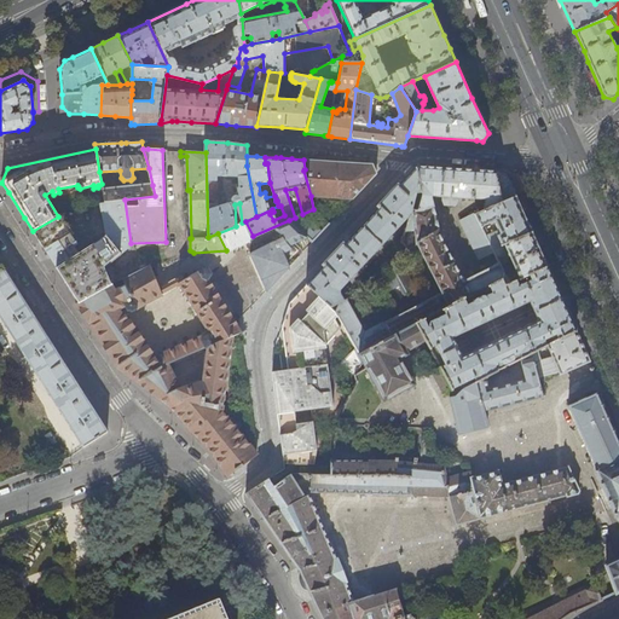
[(366,163),(304,160),(305,169),(304,171),(311,196),(353,200),(377,174),(375,168),(372,165),(366,163)]
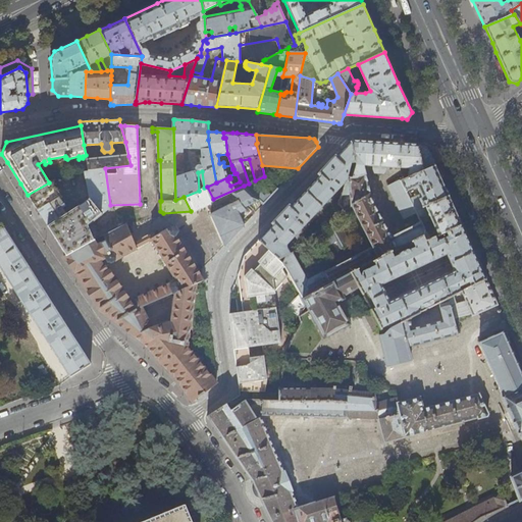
[(355,162),(351,141),(336,157),(335,156),(324,168),(319,174),(320,174),(308,187),(304,192),(290,206),(273,223),(273,224),(266,232),(259,240),(283,262),(286,255),(291,253),(288,244),(296,236),(295,235),(295,232),(296,232),(298,232),(300,231),(301,229),(301,226),(304,226),(304,227),(343,187),(342,185),(344,184),(347,183),(347,181),(351,162),(355,162)]
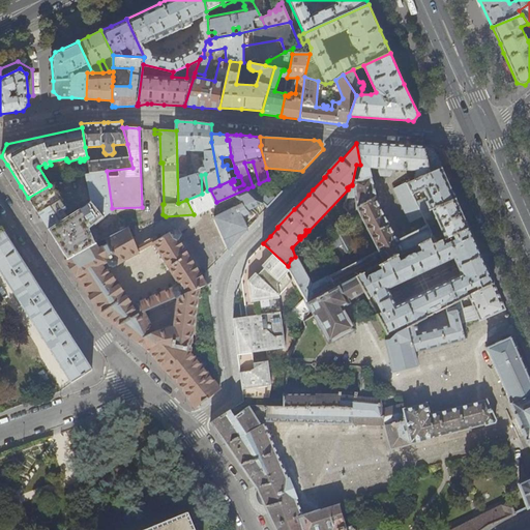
[(376,199),(377,199),(370,170),(370,168),(375,168),(379,169),(379,171),(381,176),(390,176),(392,173),(392,169),(411,170),(411,182),(430,174),(424,147),(391,145),(375,144),(356,143),(360,165),(356,165),(352,184),(352,185),(347,208),(348,209),(350,213),(358,209),(376,199)]
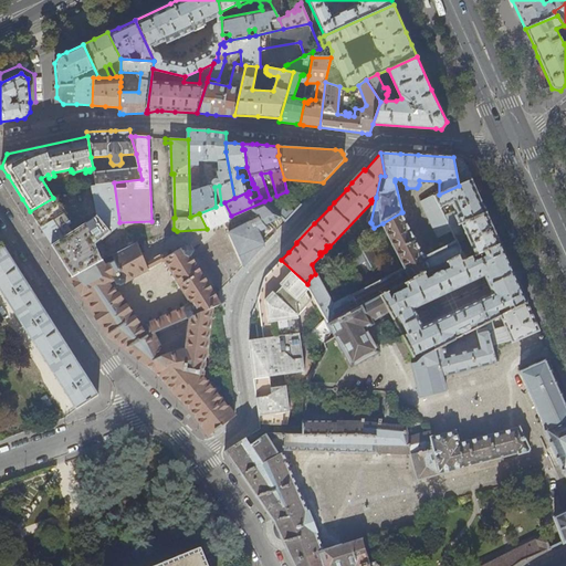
[(454,157),(453,157),(459,186),(472,179),(464,163),(458,157),(454,157)]
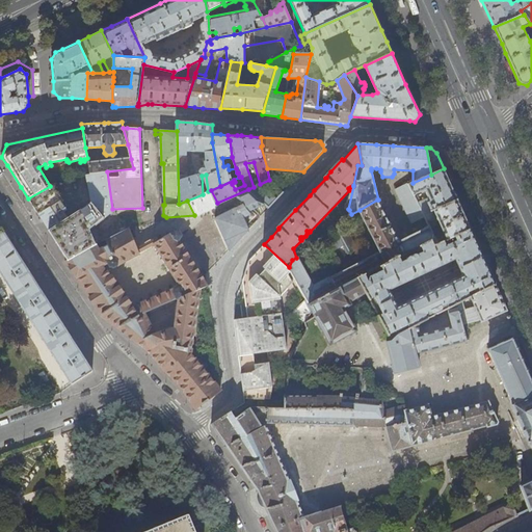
[(442,151),(436,153),(444,168),(449,166),(442,151)]
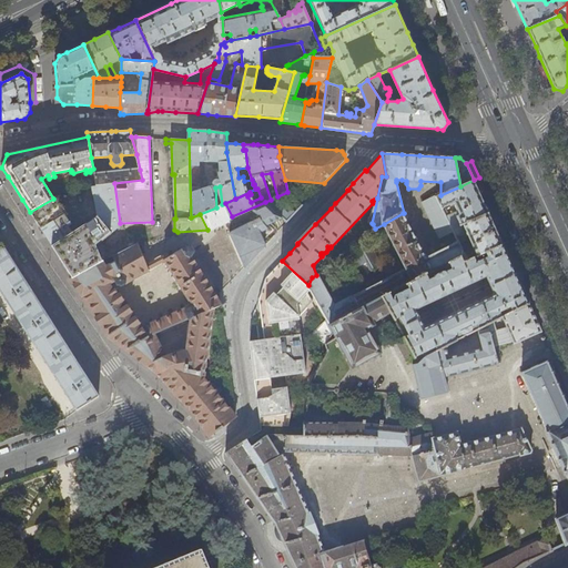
[(97,186),(114,183),(142,180),(140,170),(132,171),(122,170),(94,173),(97,186)]
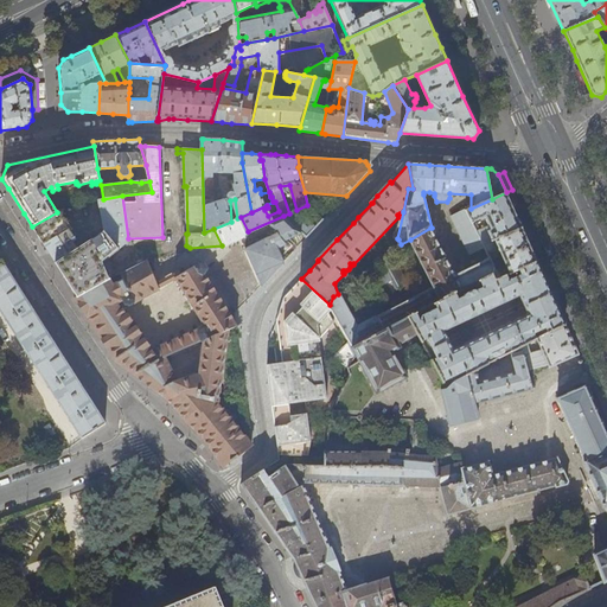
[(515,210),(506,192),(492,199),(471,209),(466,211),(472,222),(485,216),(489,225),(477,231),(483,244),(522,227),(515,210)]
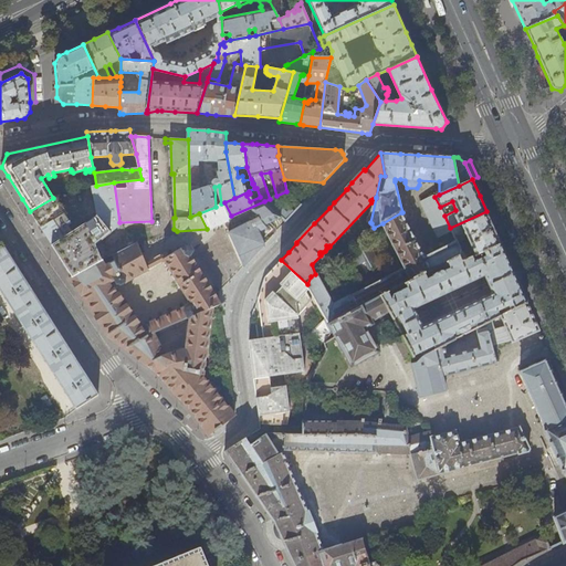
[(97,216),(111,231),(119,223),(119,222),(114,182),(96,186),(93,186),(97,216)]
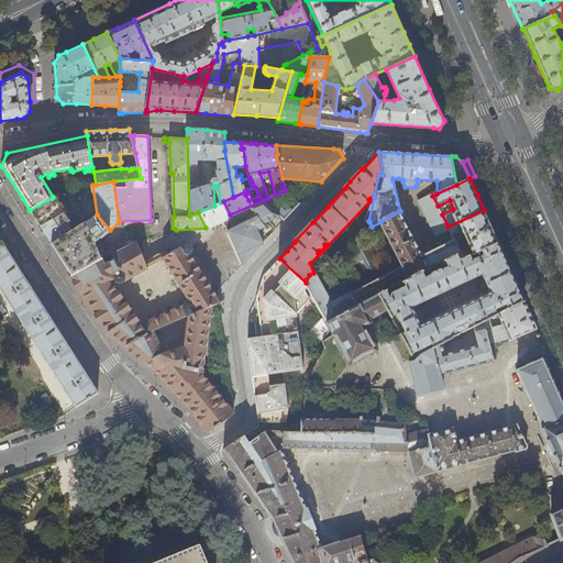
[(275,195),(268,198),(263,200),(279,216),(283,219),(285,221),(293,211),(275,195)]
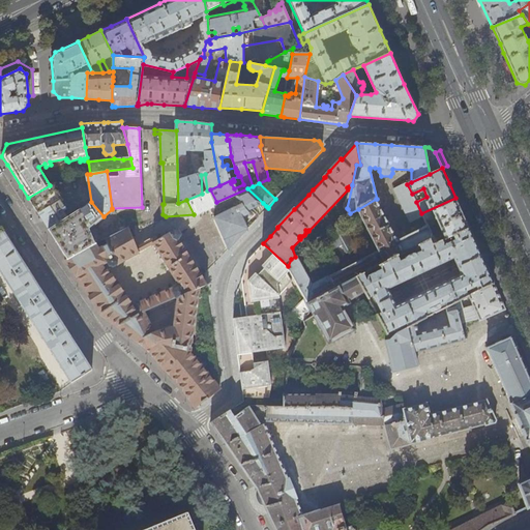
[(416,202),(412,194),(407,184),(406,183),(394,188),(410,222),(422,216),(421,213),(416,202)]
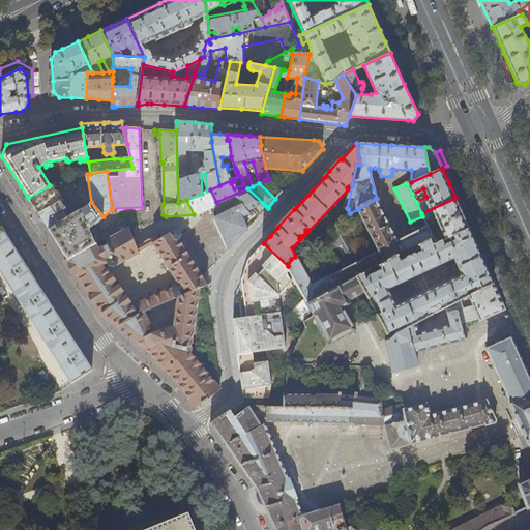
[(48,229),(68,216),(64,210),(66,209),(61,201),(62,199),(56,189),(55,190),(51,184),(50,185),(28,198),(37,212),(48,229)]
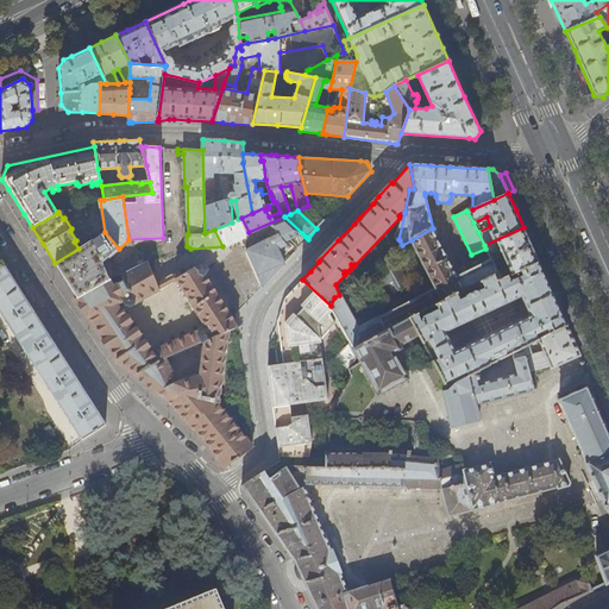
[(302,233),(284,217),(249,232),(242,218),(238,219),(232,223),(214,230),(223,246),(249,234),(253,245),(248,249),(263,286),(286,263),(280,249),(284,246),(289,244),(287,240),(292,239),(297,236),(302,233)]
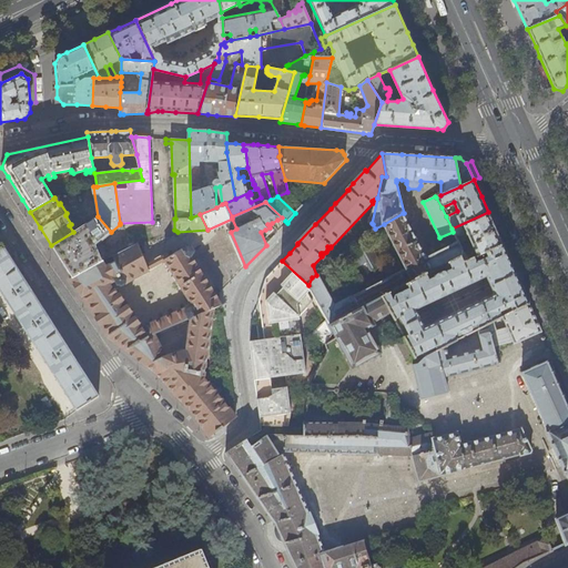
[(495,226),(488,212),(452,229),(453,232),(458,242),(458,243),(467,240),(466,236),(468,235),(474,247),(467,251),(465,245),(460,247),(465,255),(467,260),(474,257),(482,253),(503,244),(497,232),(495,229),(495,226)]
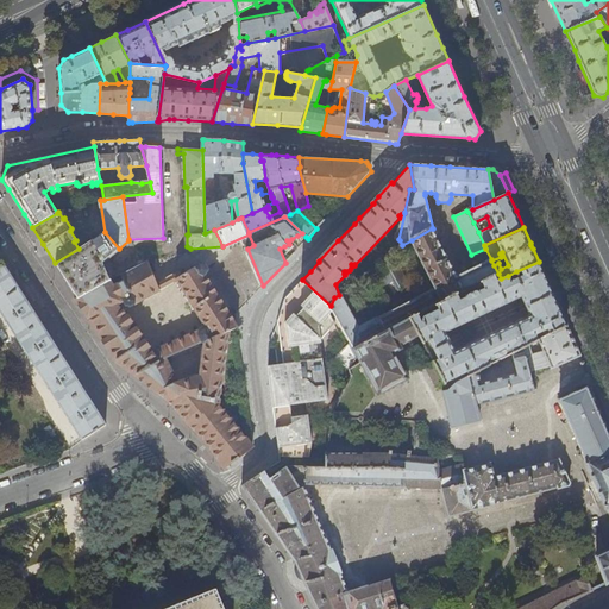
[(432,228),(412,240),(435,288),(359,328),(340,295),(339,295),(334,297),(331,306),(333,312),(353,346),(388,328),(388,331),(410,319),(418,314),(437,305),(457,294),(482,282),(494,275),(496,281),(501,278),(498,274),(494,265),(491,261),(491,259),(457,276),(432,228)]
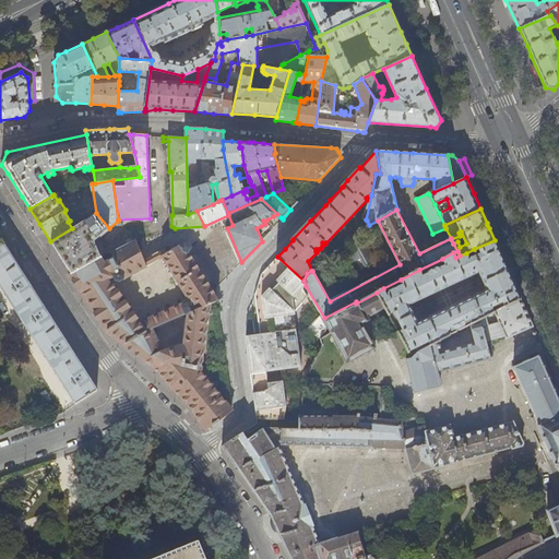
[(109,228),(96,213),(72,228),(50,241),(57,251),(71,273),(102,256),(95,240),(109,228)]
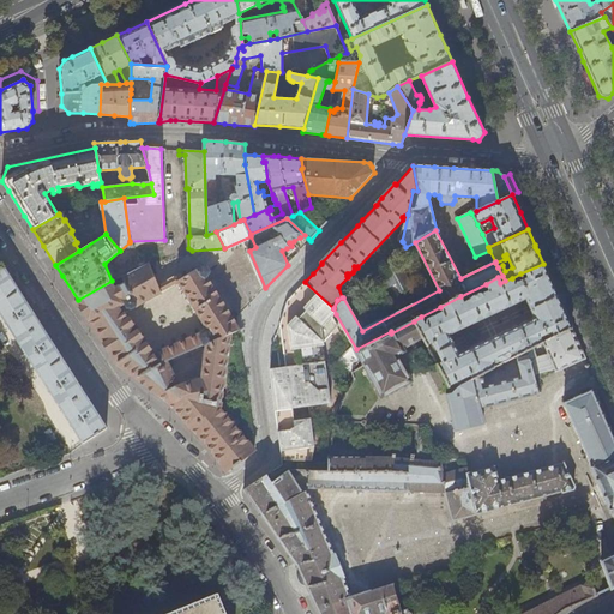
[(149,262),(112,281),(124,301),(127,307),(132,307),(161,292),(158,287),(149,262)]
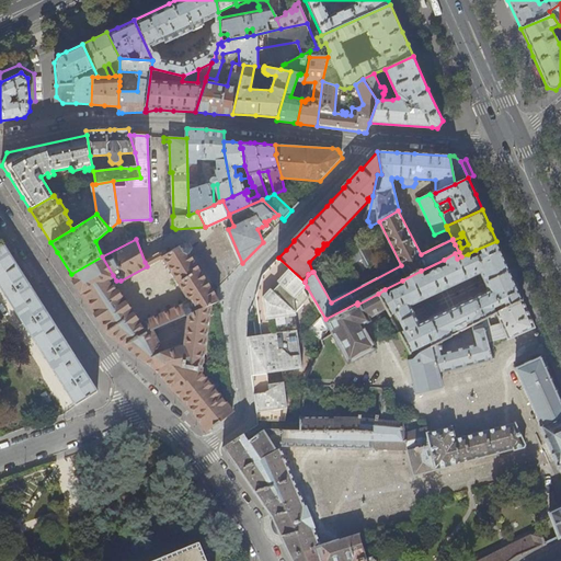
[(396,313),(403,331),(399,333),(400,336),(408,351),(409,353),(415,350),(422,346),(424,351),(441,342),(450,336),(448,332),(453,330),(453,332),(469,324),(468,321),(471,320),(473,324),(487,318),(495,313),(493,308),(504,302),(505,305),(502,306),(503,309),(523,299),(513,278),(512,275),(496,241),(476,250),(477,252),(479,253),(481,252),(482,254),(470,260),(468,254),(461,256),(457,259),(455,253),(444,260),(446,263),(442,265),(441,268),(438,267),(432,270),(431,272),(430,274),(424,276),(421,271),(402,281),(404,285),(390,292),(390,293),(387,293),(385,289),(378,294),(387,309),(389,316),(396,313)]
